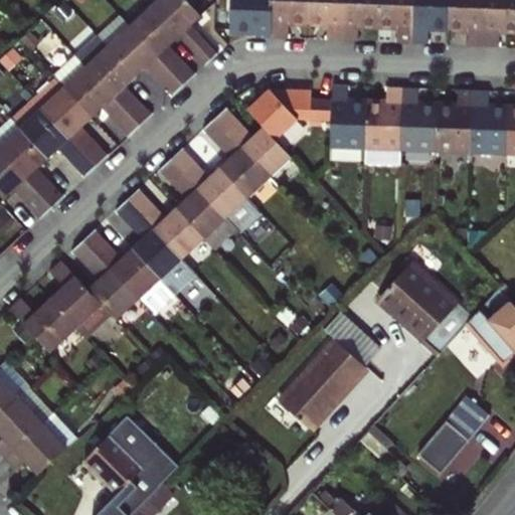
[(191,29),(203,18),(185,0),(158,0),(153,5),(182,37),(191,29)]
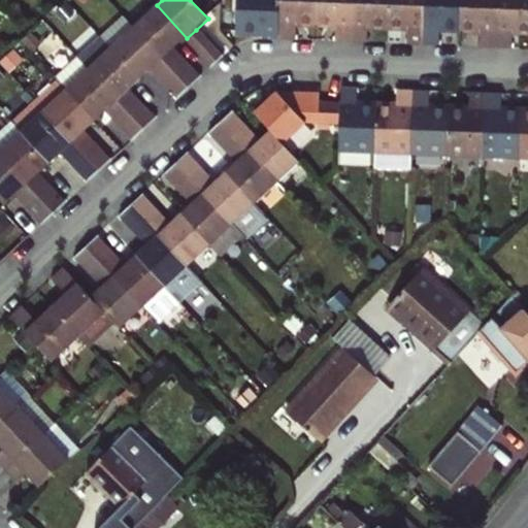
[(260,40),(277,41),(278,0),(233,0),(233,33),(260,34),(260,40)]
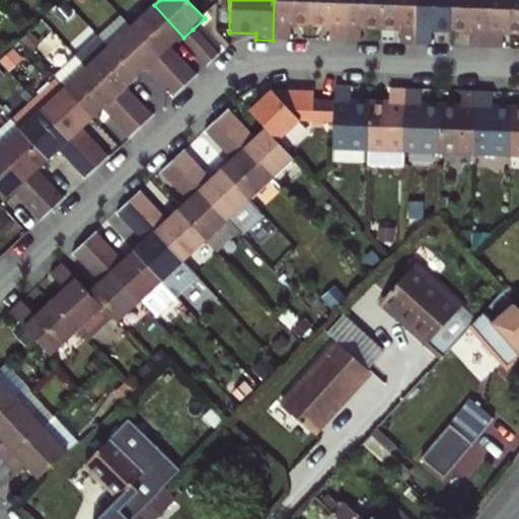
[(288,25),(308,26),(309,0),(274,0),(273,41),(273,42),(277,41),(287,42),(288,25)]
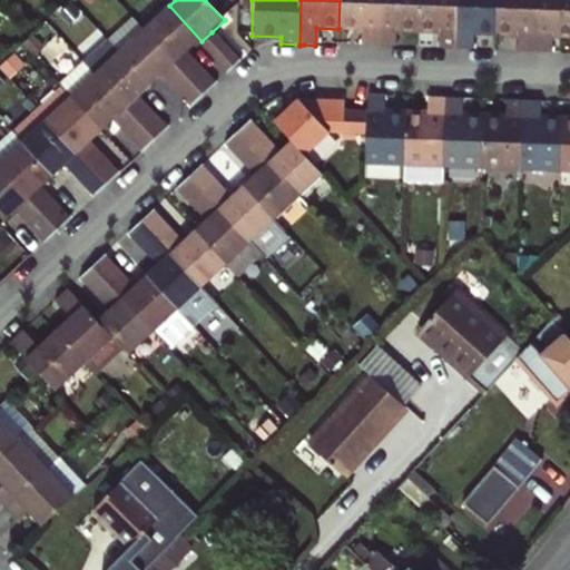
[(357,47),(376,48),(377,0),(340,0),(338,29),(357,30),(357,47)]
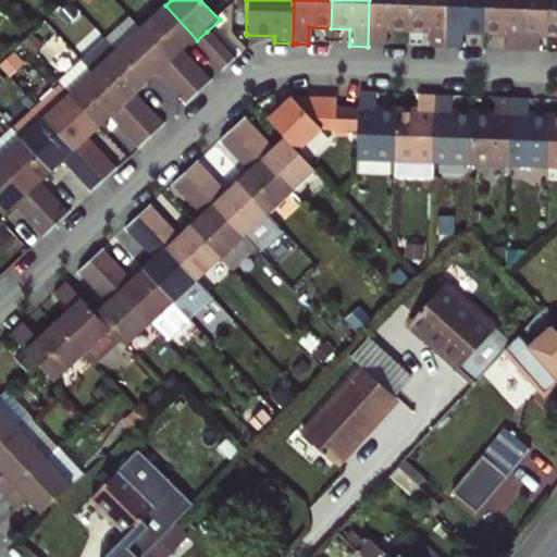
[(385,31),(407,32),(408,0),(369,0),(368,47),(384,48),(385,31)]
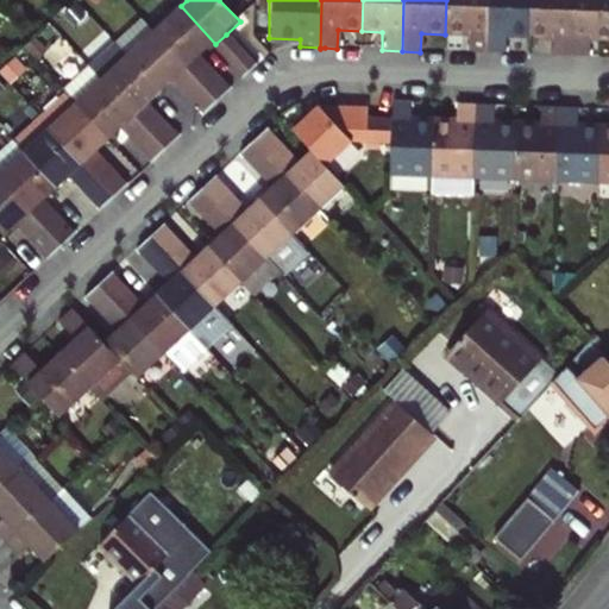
[(463,54),(483,55),(485,0),(446,0),(445,35),(464,36),(463,54)]
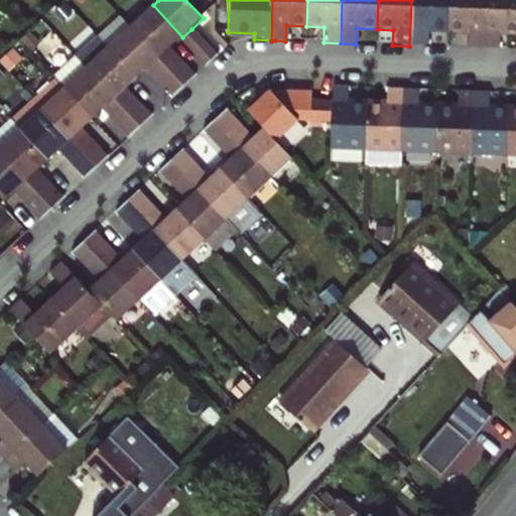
[(426,31),(446,32),(447,0),(411,0),(409,46),(425,47),(426,31)]
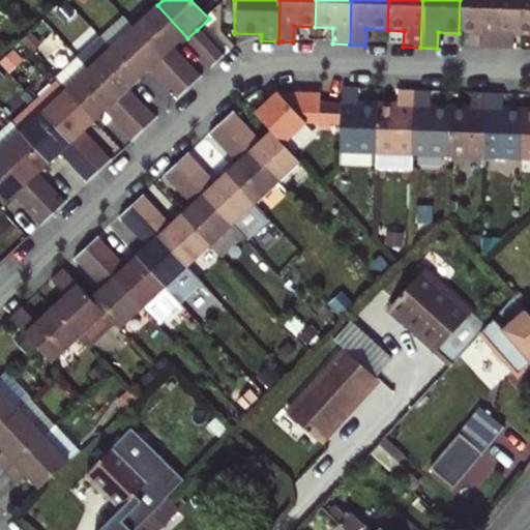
[(476,51),(493,51),(494,0),(460,0),(459,33),(477,34),(476,51)]
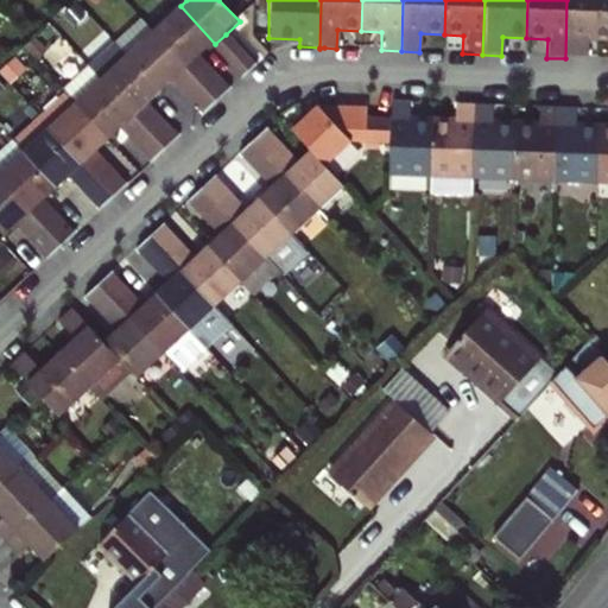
[(587,40),(607,42),(607,0),(567,0),(565,58),(586,59),(587,40)]
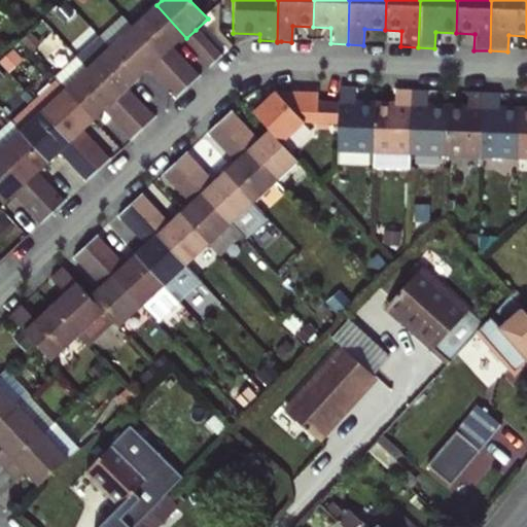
[(175,48),(186,38),(156,5),(134,26),(164,58),(175,48)]
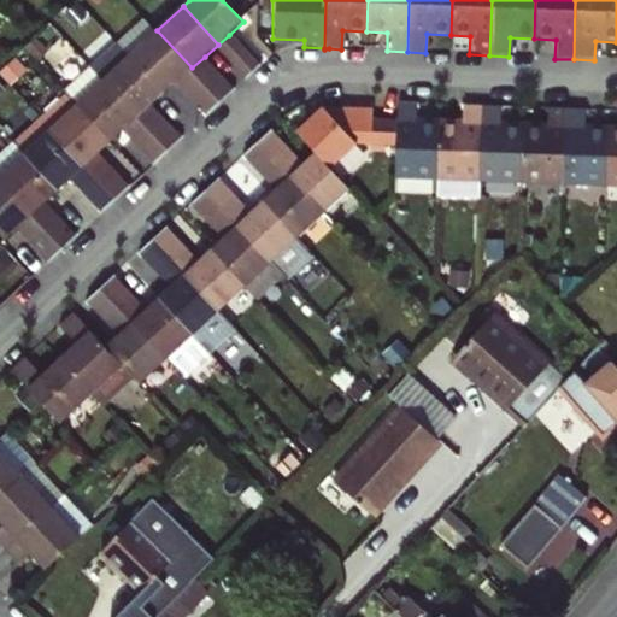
[(199,76),(192,68),(157,30),(146,18),(119,43),(165,93),(178,81),(209,115),(222,101),(199,76)]
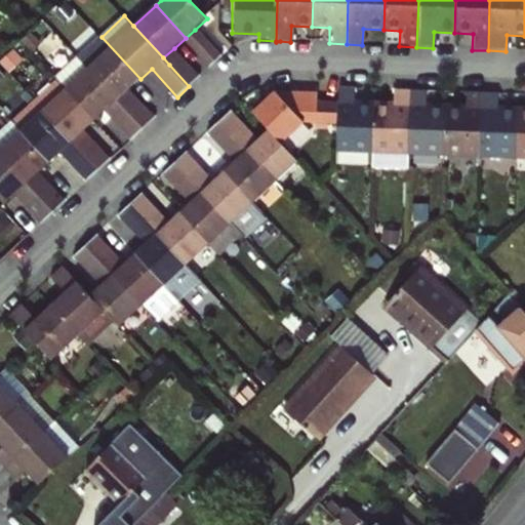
[(186,38),(192,44),(201,36),(195,30),(186,38)]
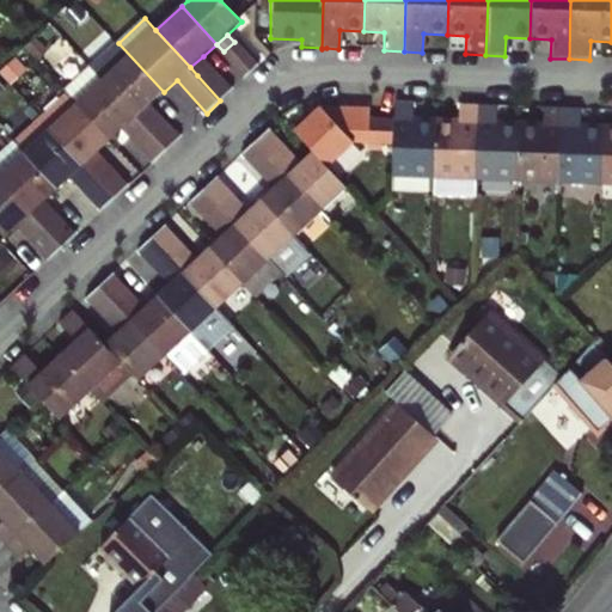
[(246,77),(258,68),(234,42),(224,51),(246,77)]
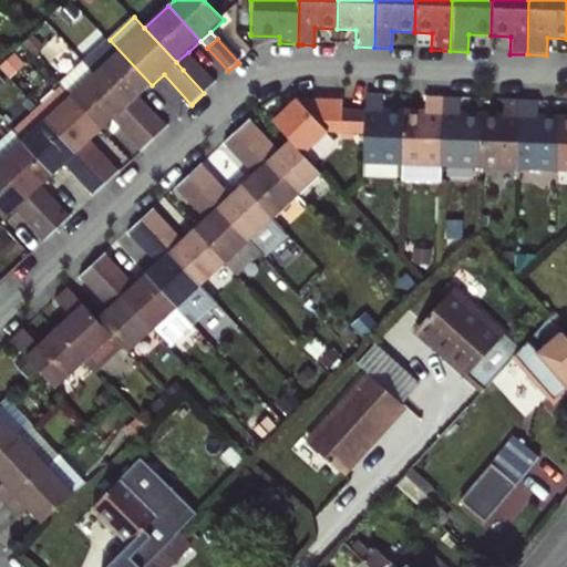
[(140,96),(152,85),(110,40),(84,62),(85,63),(95,74),(156,138),(168,127),(140,96)]
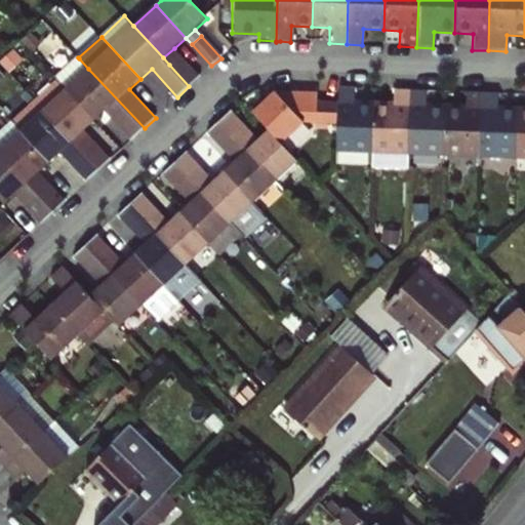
[(163,57),(169,65),(180,55),(174,48),(163,57)]
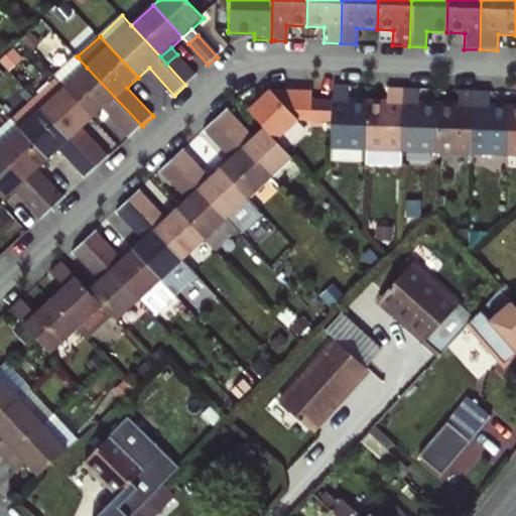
[(185,85),(198,74),(177,54),(166,63),(185,85)]
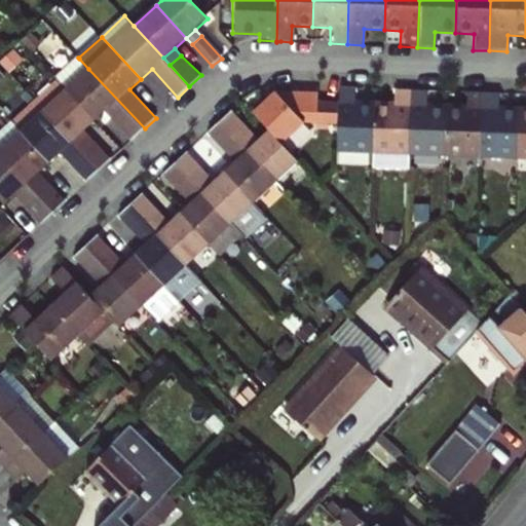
[(80,76),(88,69),(79,59),(71,66),(80,76)]
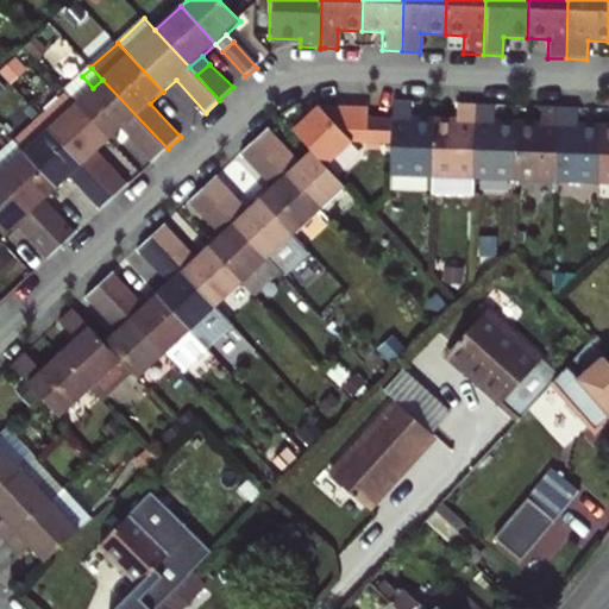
[(154,162),(168,149),(102,80),(93,88),(82,76),(68,90),(112,139),(123,129),(154,162)]
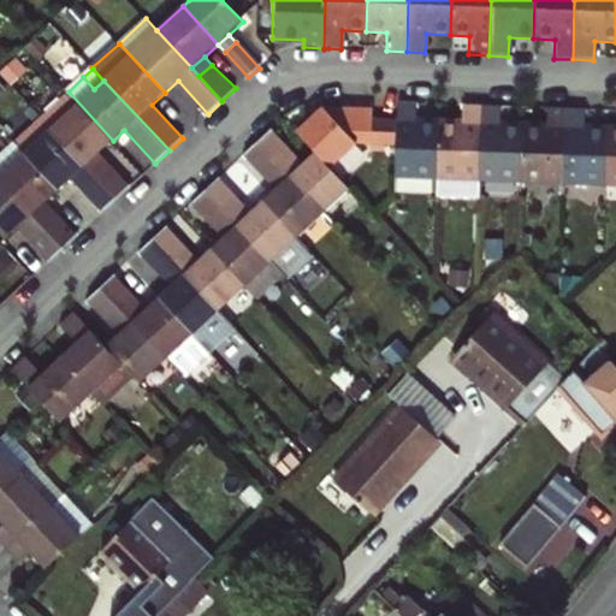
[(100,153),(113,141),(69,92),(42,116),(118,199),(131,185),(100,153)]
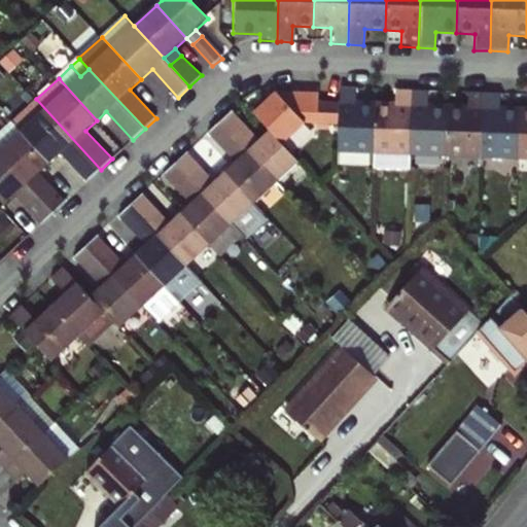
[(338,153),(372,154),(374,109),(355,108),(355,92),(340,91),(340,101),(339,126),(338,153)]
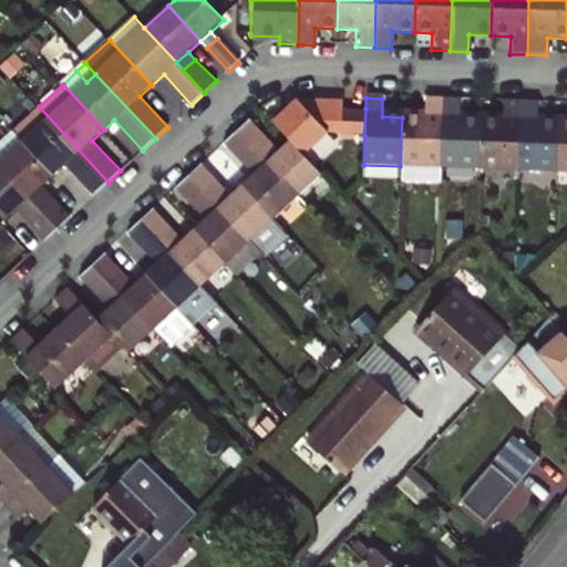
[(329,134),(342,135),(343,107),(343,103),(296,101),(271,122),(291,143),(303,156),(329,134)]
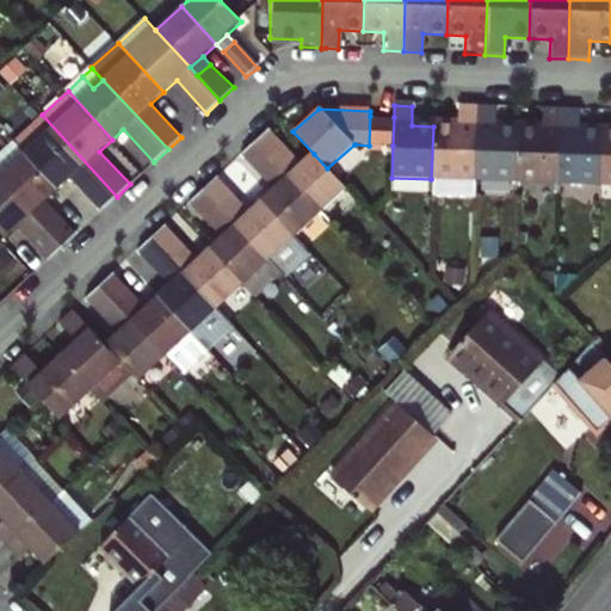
[(473,202),(474,181),(477,109),(458,109),(458,127),(433,127),(431,179),(431,199),(473,202)]
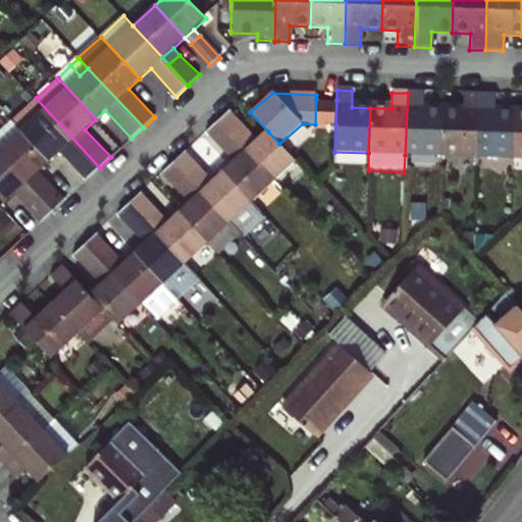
[(405,155),(438,157),(441,111),(424,111),(425,94),(408,93),(405,155)]
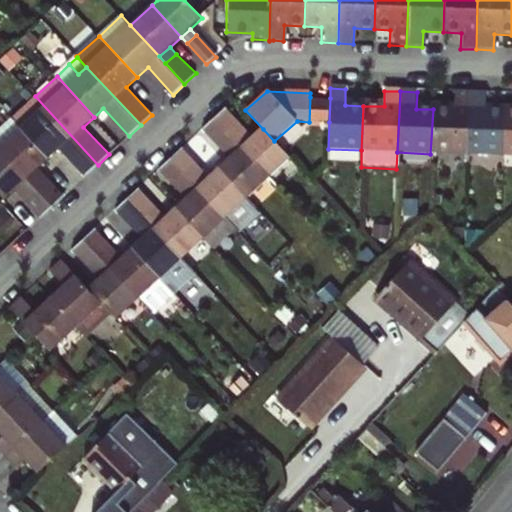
[(430,154),(467,155),(470,94),(454,94),(453,110),(433,109),(430,154)]
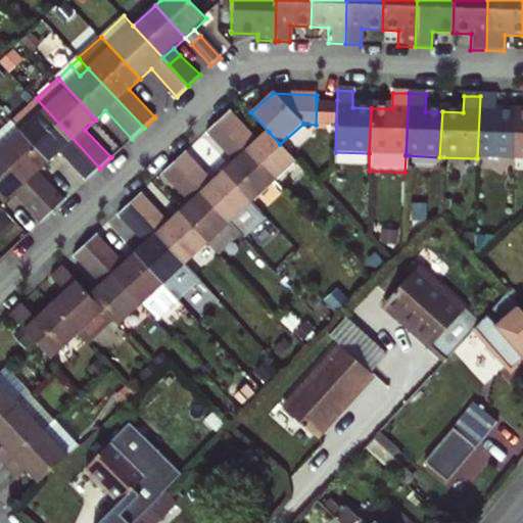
[(477,158),(513,160),(516,113),(496,112),(496,97),(480,96),(477,158)]
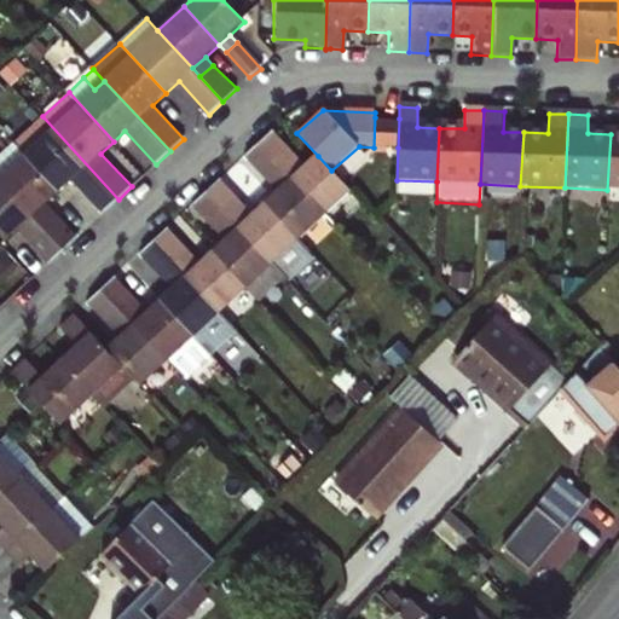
[(104,212),(119,200),(42,116),(16,140),(28,152),(62,190),(74,179),(104,212)]
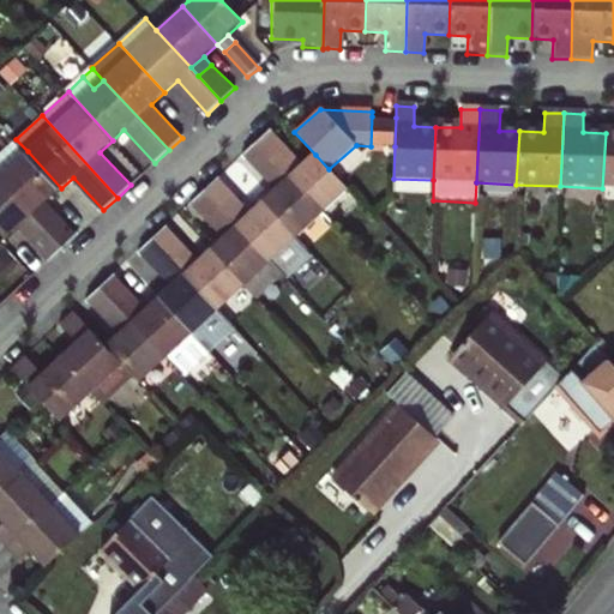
[(371,146),(395,146),(396,118),(372,116),(371,146)]
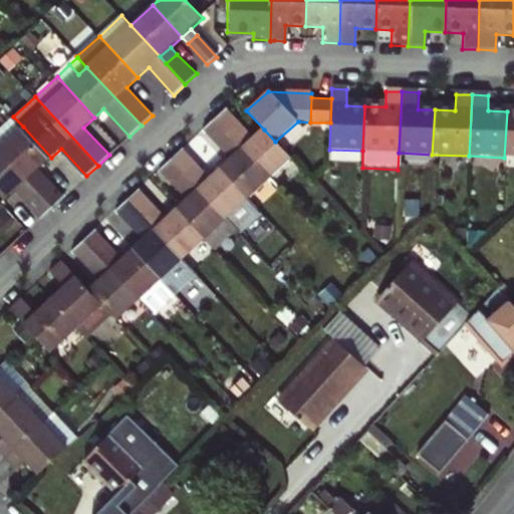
[(236,143),(246,133),(226,109),(215,120),(236,143)]
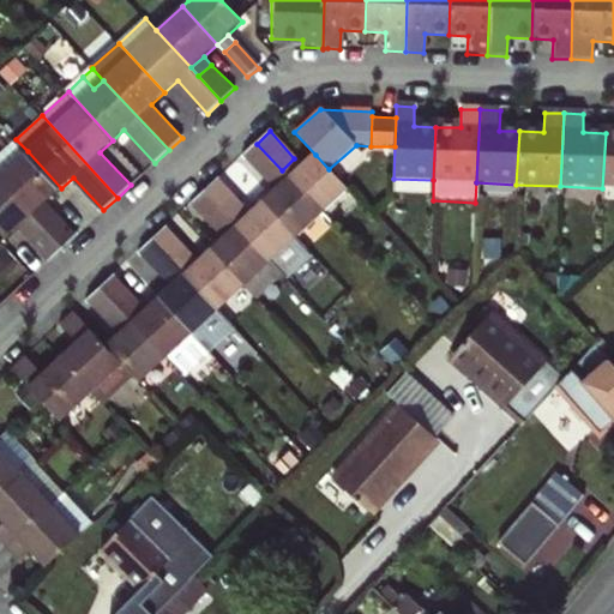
[(602,188),(613,188),(613,133),(606,133),(602,188)]
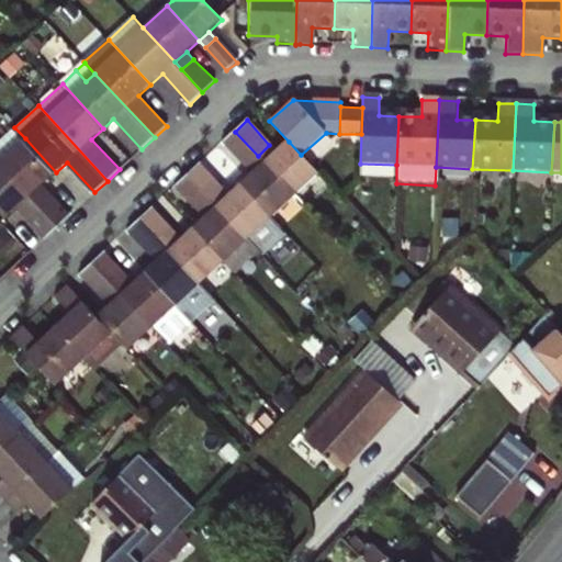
[(245,168),(258,156),(235,132),(222,144),(245,168)]
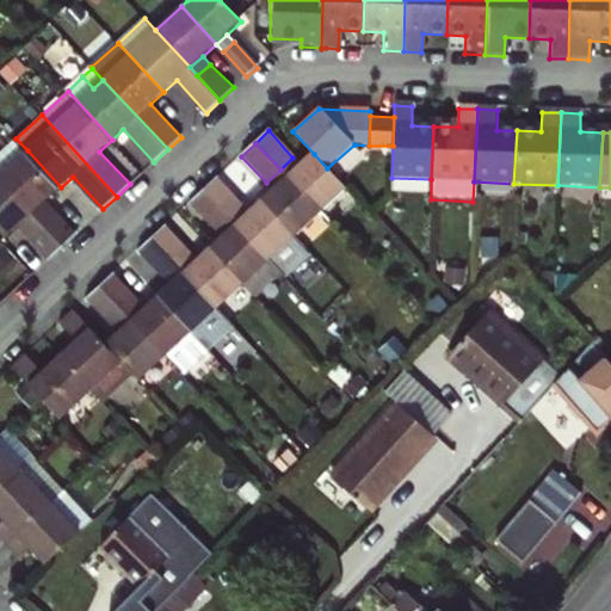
[(50,198),(61,187),(28,150),(1,174),(36,211),(44,220),(67,244),(80,230),(59,207),(50,198)]
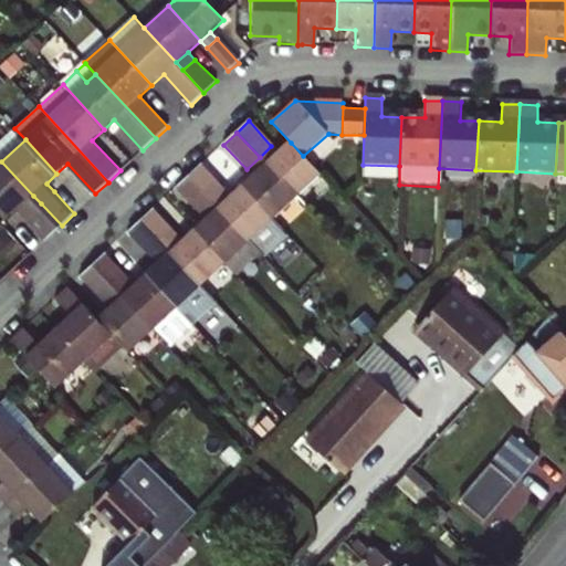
[(297,198),(322,176),(303,156),(291,143),(278,154),(266,165),(297,198)]
